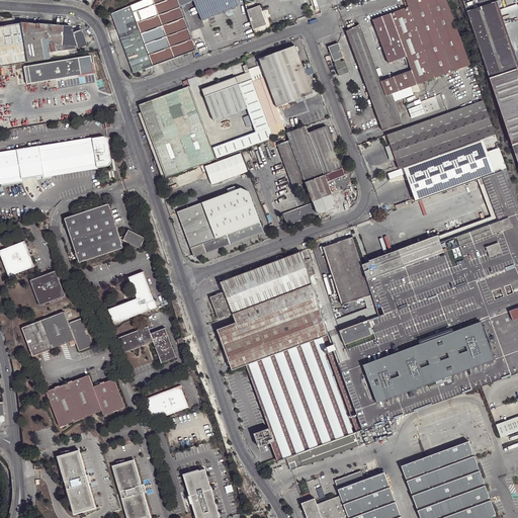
[(176,0),(144,0),(111,14),(134,73),(195,51),(179,7),(176,0)]
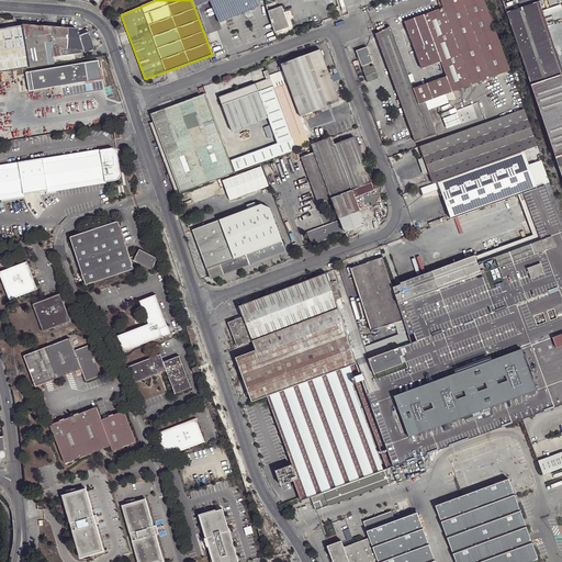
[(191,0),(194,8),(210,1),(220,23),(259,7),(256,0),(191,0)]
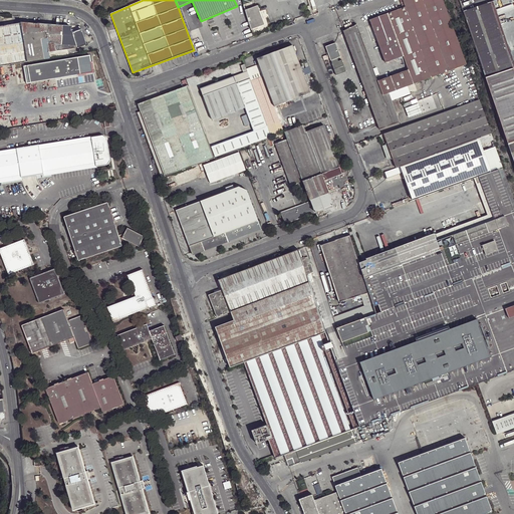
[(467,65),(443,0),(403,0),(406,7),(369,20),(384,63),(398,58),(403,56),(408,70),(403,72),(397,74),(390,76),(384,78),(378,81),(383,96),(390,93),(410,86),(467,65)]
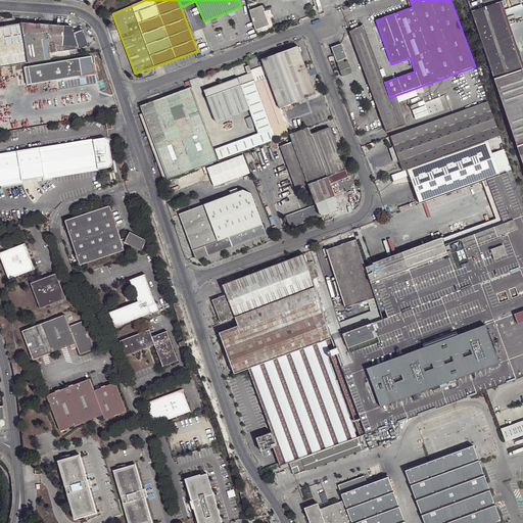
[(522,69),(522,68),(522,61),(504,5),(503,1),(501,2),(522,69)]
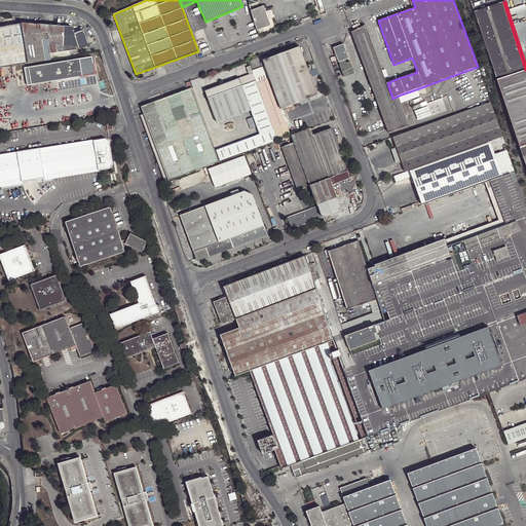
[(503,2),(475,11),(491,62),(497,79),(524,70),(525,70),(503,2)]
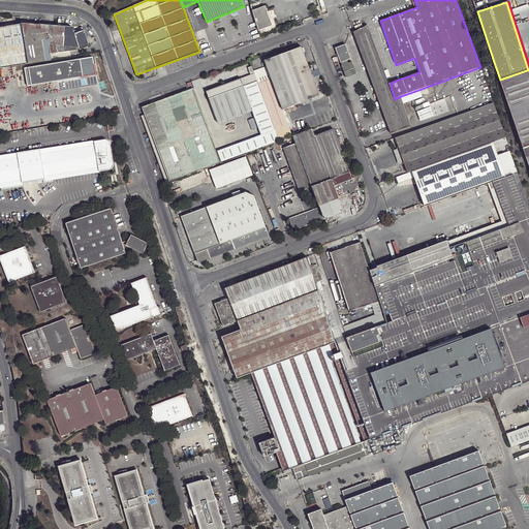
[(252,10),(258,30),(259,30),(271,26),(272,26),(267,12),(268,11),(266,6),(252,10)]
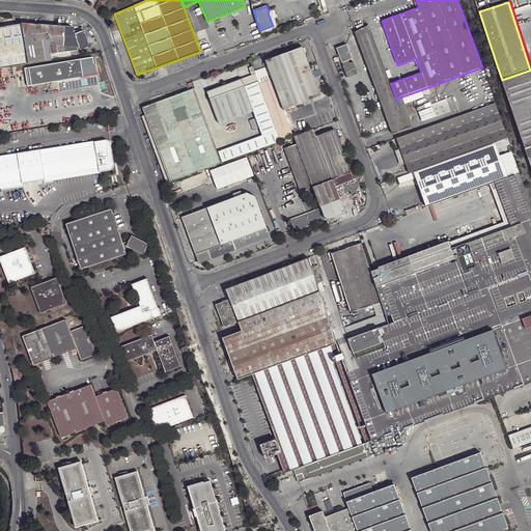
[(21,23),(28,63),(46,60),(44,52),(49,51),(49,53),(79,49),(89,46),(84,30),(75,33),(73,26),(21,22),(21,23)]
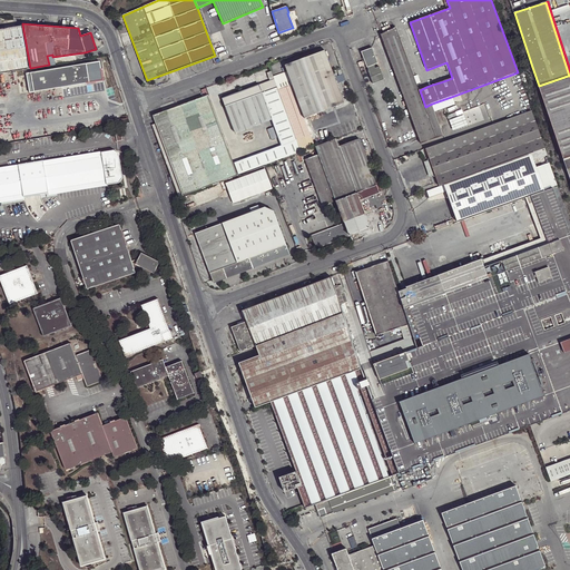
[(0,72),(30,68),(22,25),(0,28),(0,72)]
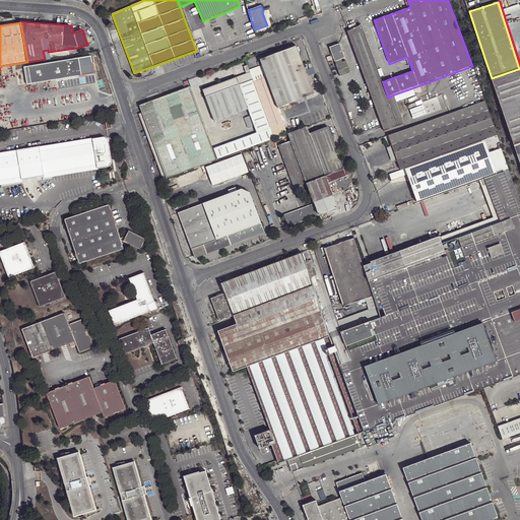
[(266,25),(255,29),(257,35),(267,30),(266,25)]
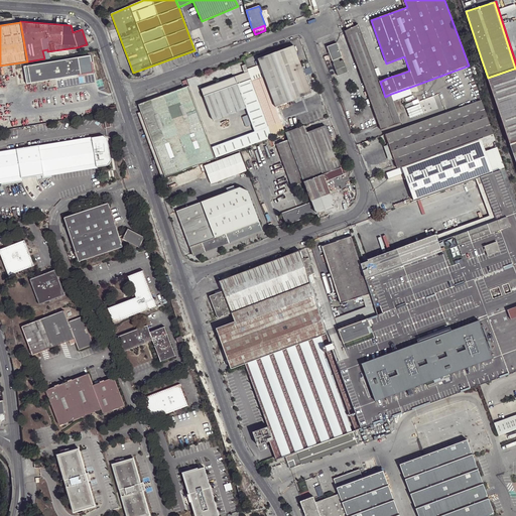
[(371,102),(385,97),(380,82),(379,79),(359,25),(354,26),(348,29),(344,31),(371,102)]
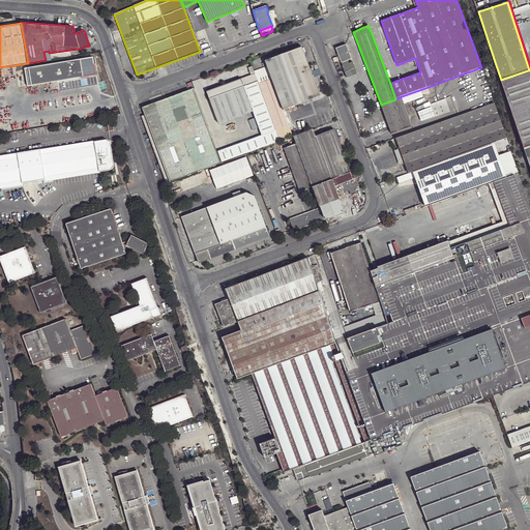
[(332,58),(333,62),(340,60),(346,78),(356,74),(352,62),(349,63),(348,60),(351,59),(346,45),(335,48),(339,56),(332,58)]
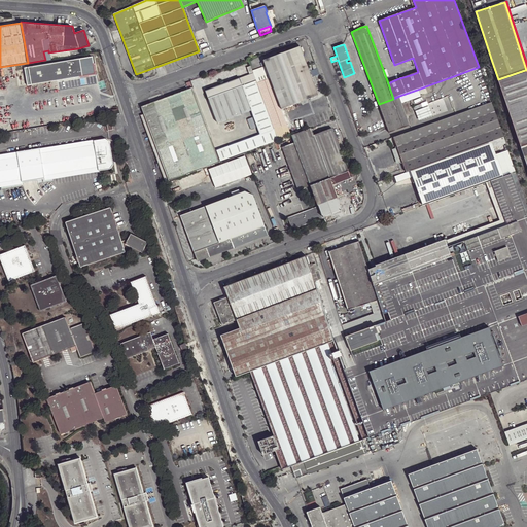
[(269,73),(271,78),(271,79),(273,84),(275,91),(276,95),(282,110),(318,96),(301,47),(264,61),(269,73)]
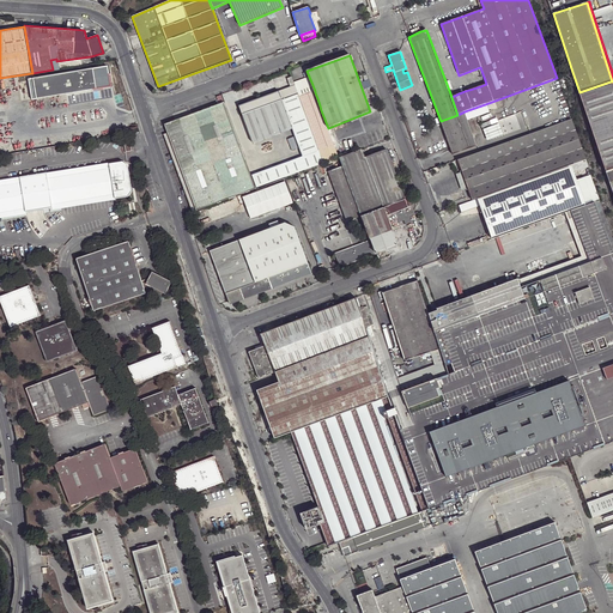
[(480,67),(474,70),(480,86),(486,84),(480,67)]
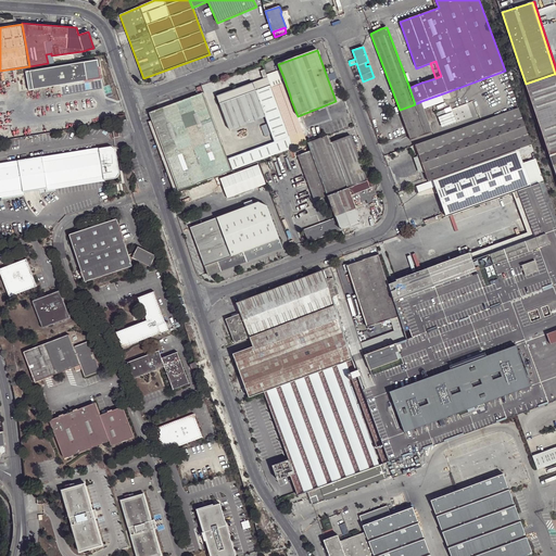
[(84,62),(29,71),(33,89),(87,80),(84,62)]
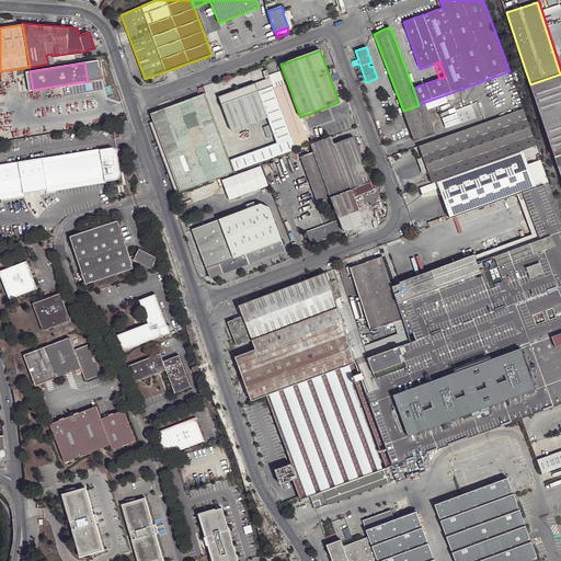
[(272,83),(267,70),(263,72),(266,80),(219,96),(232,132),(268,118),(277,142),(231,160),(236,171),(296,148),(274,89),(272,83)]
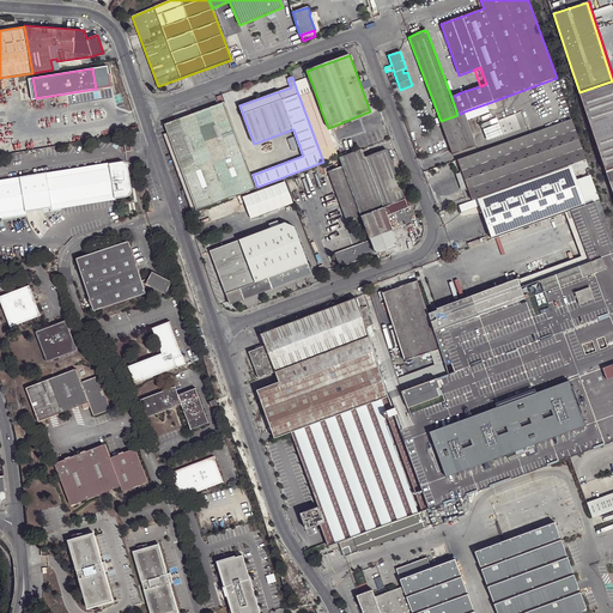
[(612,87),(611,82),(580,92),(587,113),(606,171),(612,168),(612,87)]
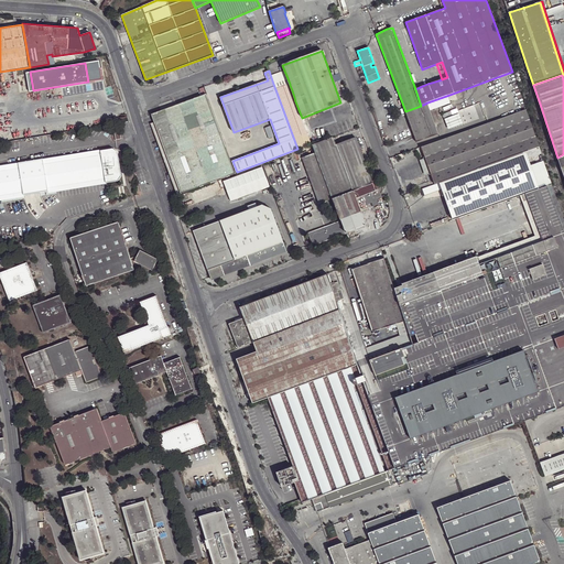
[(273,84),(275,89),(290,84),(288,78),(273,84)]
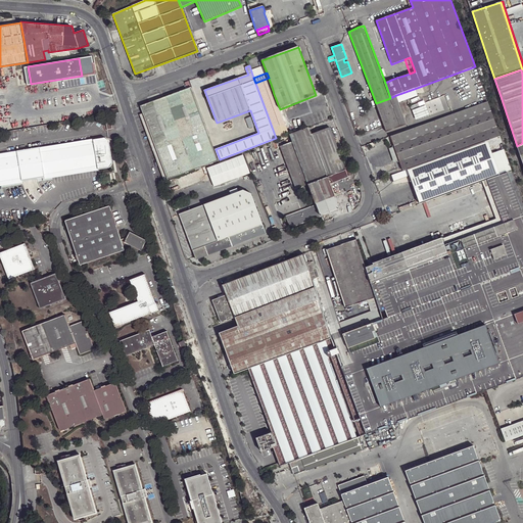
[(220,161),(189,81),(186,83),(188,89),(141,106),(144,113),(168,180),(196,170),(203,168),(220,161)]
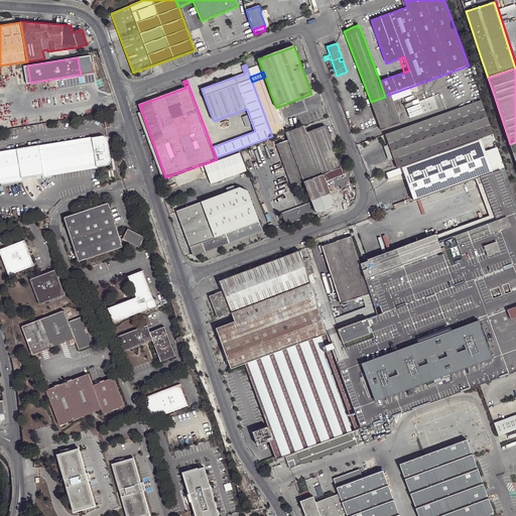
[(413,94),(411,87),(391,94),(393,102),(401,99),(413,94)]
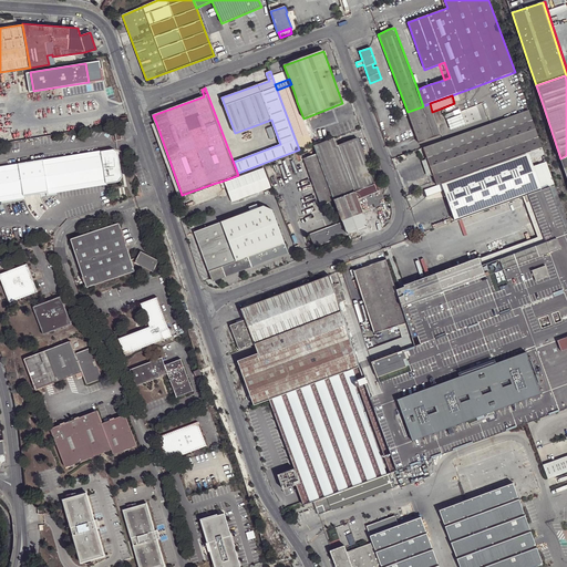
[(432,112),(430,103),(423,106),(408,112),(419,144),(442,135),(435,117),(432,112)]
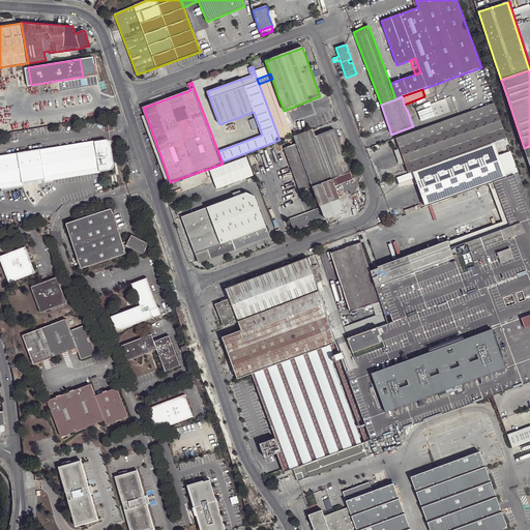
[(409,175),(507,138),(494,101),(396,139),(400,149),(405,164),(409,175)]
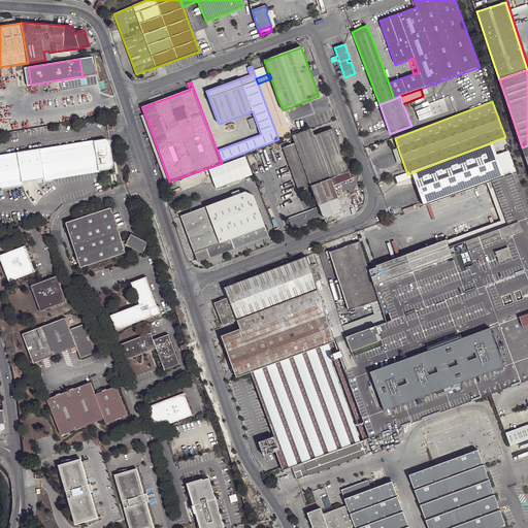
[(413,107),(410,101),(402,104),(405,109),(413,107)]
